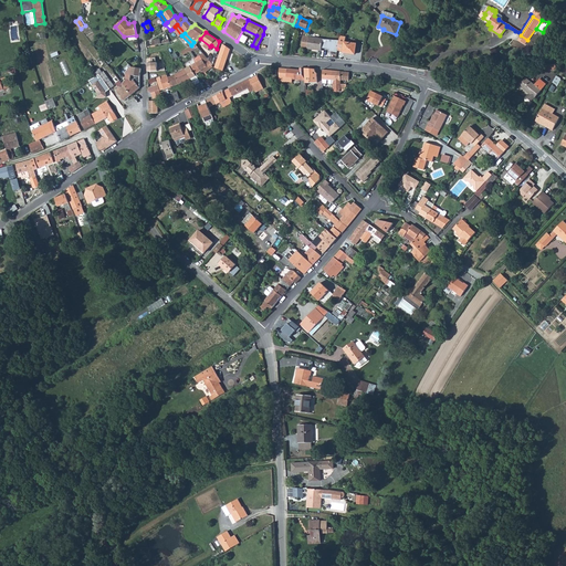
[(302,49),(322,51),(322,48),(323,39),(303,37),(302,49)]
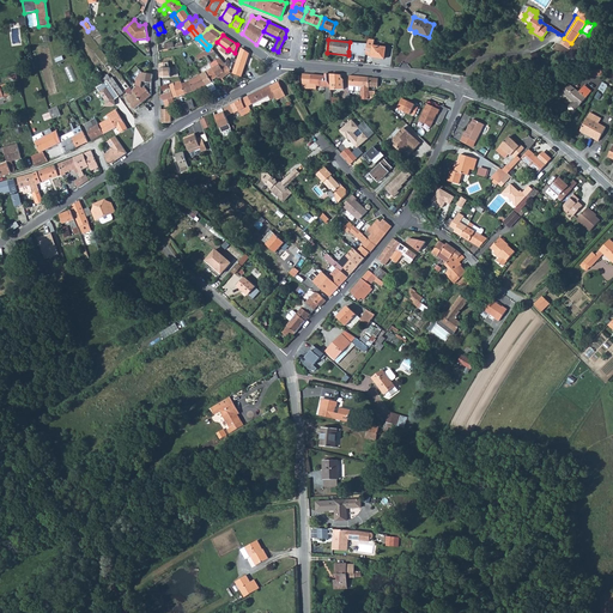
[(372,55),(371,56),(384,59),(386,48),(374,46),(374,40),(369,40),(369,41),(368,44),(366,50),(366,54),(372,55)]
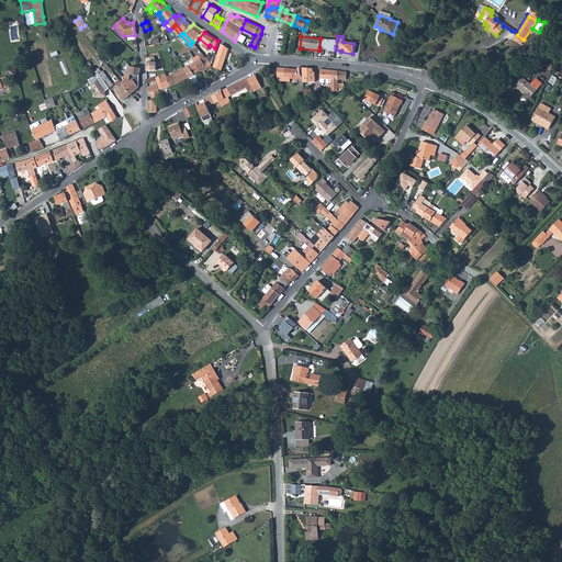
[(321,38),(319,47),(328,48),(328,51),(335,52),(336,49),(336,46),(337,41),(321,38)]
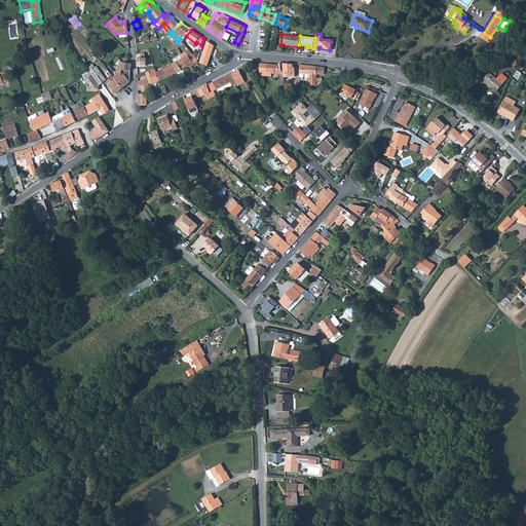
[(208,42),(199,63),(208,66),(214,46),(208,42)]
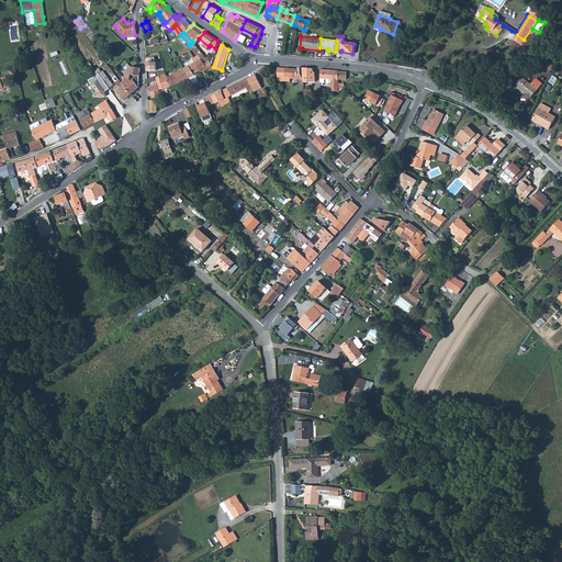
[(190,52),(188,52),(192,58),(199,70),(200,71),(203,77),(205,76),(203,72),(211,66),(212,65),(198,47),(190,52)]
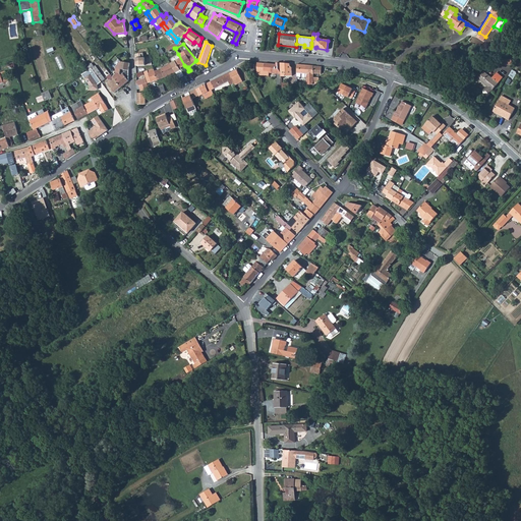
[(143,52),(135,54),(136,66),(146,66),(145,57),(143,57),(143,52)]
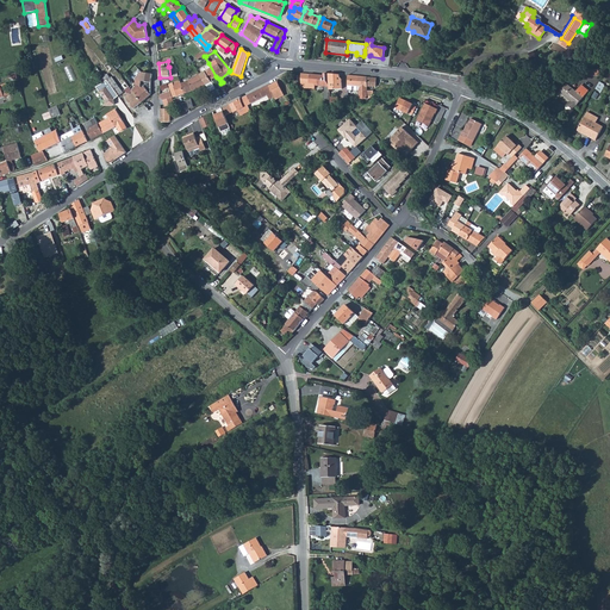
[(203,73),(199,74),(205,85),(206,85),(211,82),(212,85),(215,83),(212,79),(216,76),(209,63),(200,69),(203,73)]
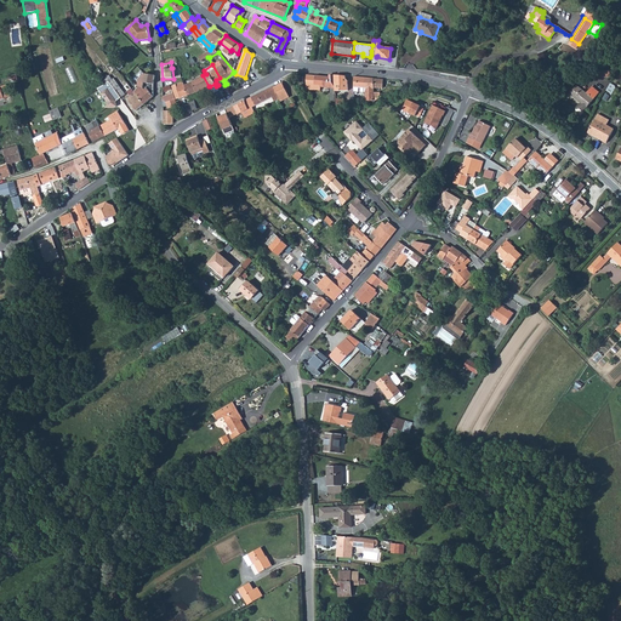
[(137,89),(135,91),(144,104),(154,96),(154,84),(155,75),(146,74),(140,79),(138,85),(136,87),(137,89)]
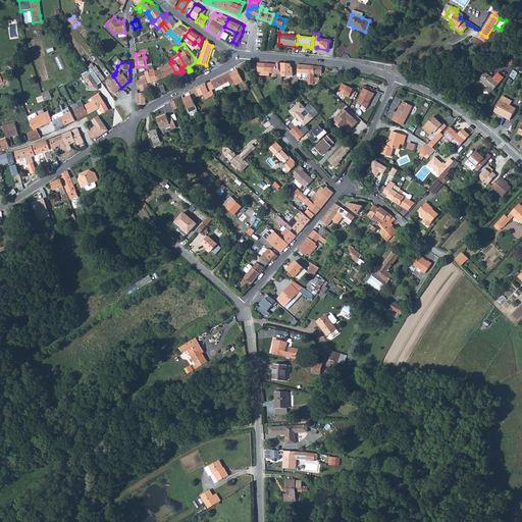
[(92,63),(86,67),(88,70),(92,68),(101,83),(105,80),(96,66),(94,66),(92,63)]
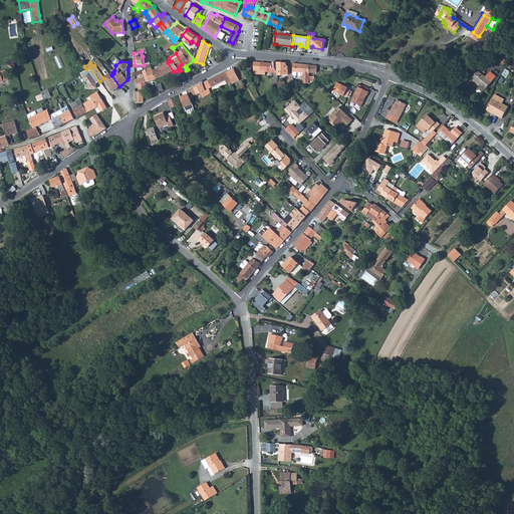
[(159,68),(153,70),(156,78),(162,76),(173,71),(168,62),(159,68)]
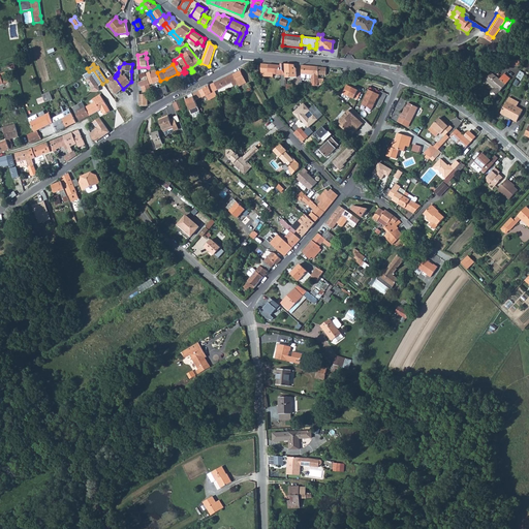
[(269,65),(268,72),(273,72),(273,73),(282,74),(282,80),(281,80),(281,87),(285,87),(285,64),(280,64),(280,66),(269,65)]
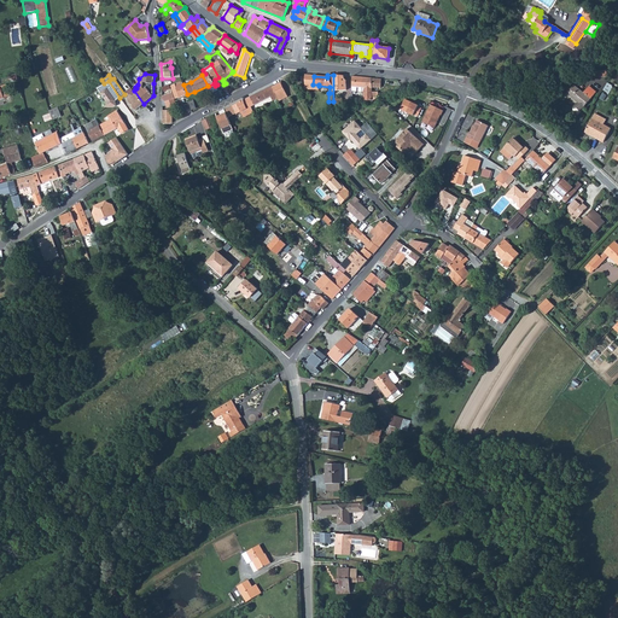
[(345,76),(334,75),(334,89),(348,89),(348,79),(345,77),(345,76)]
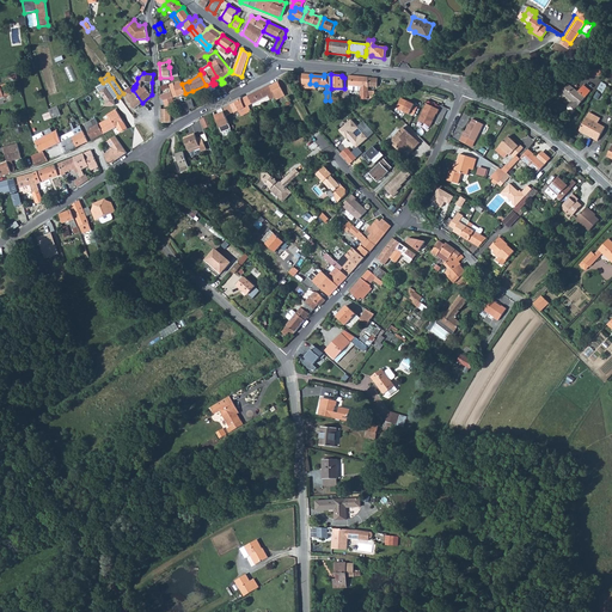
[(349,77),(349,86),(349,91),(361,91),(361,90),(361,87),(361,78),(349,77)]
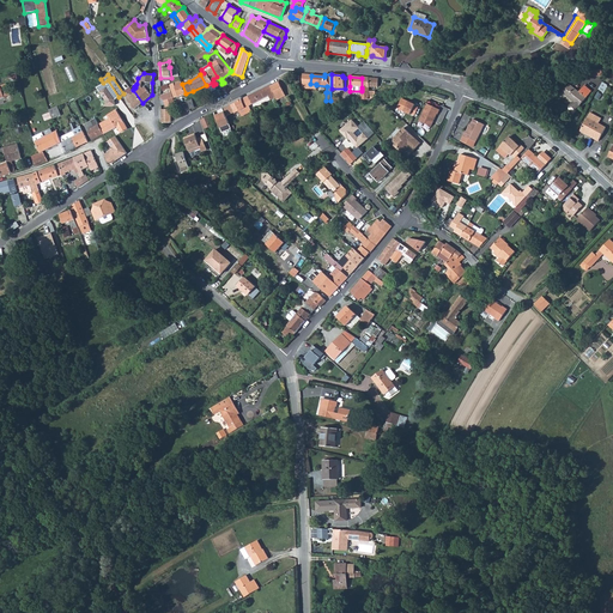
[(369,78),(362,78),(362,87),(369,87),(369,83),(378,84),(378,79),(369,78)]
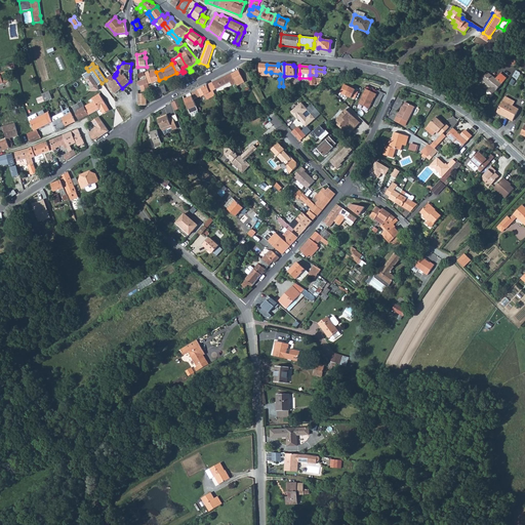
[(88,71),(88,72),(98,85),(102,83),(92,69),(88,71)]
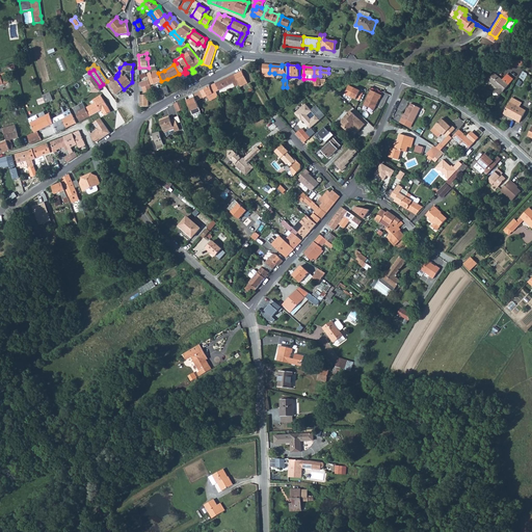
[(157,70),(157,71),(148,74),(152,84),(161,81),(158,73),(157,70)]
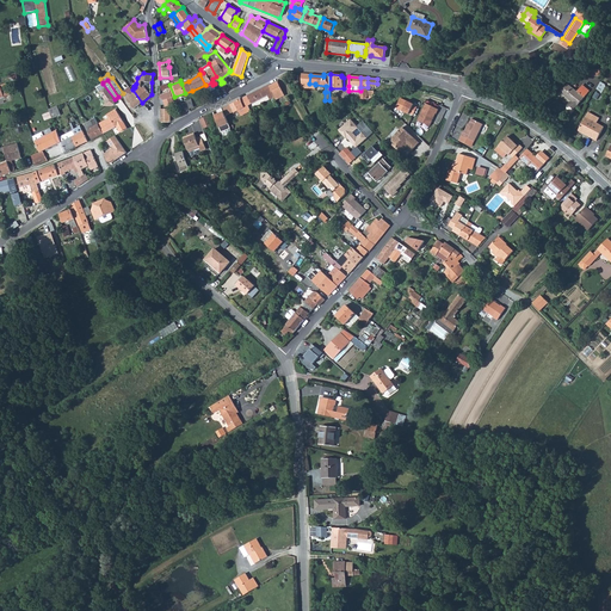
[(211,82),(207,85),(210,92),(216,90),(213,85),(211,82)]
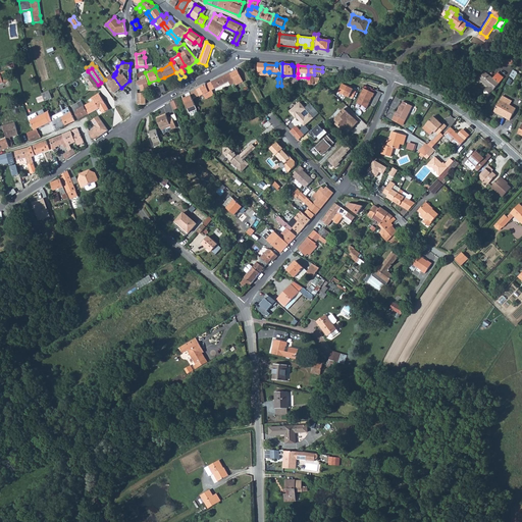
[(238,70),(230,73),(233,80),(236,85),(244,82),(238,70)]
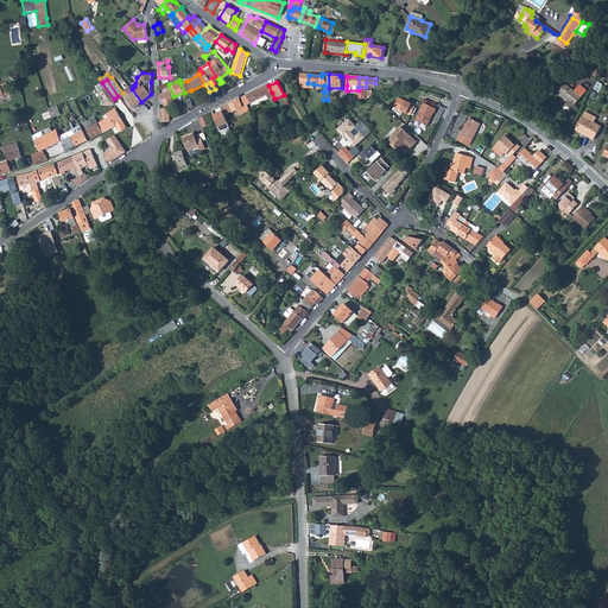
[(114,105),(114,99),(102,83),(95,87),(105,101),(105,106),(112,106),(114,105)]
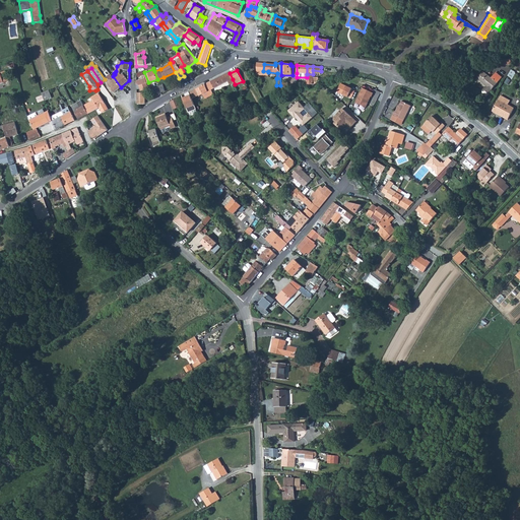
[(220,77),(210,82),(214,88),(223,83),(233,79),(230,73),(230,72),(220,77)]
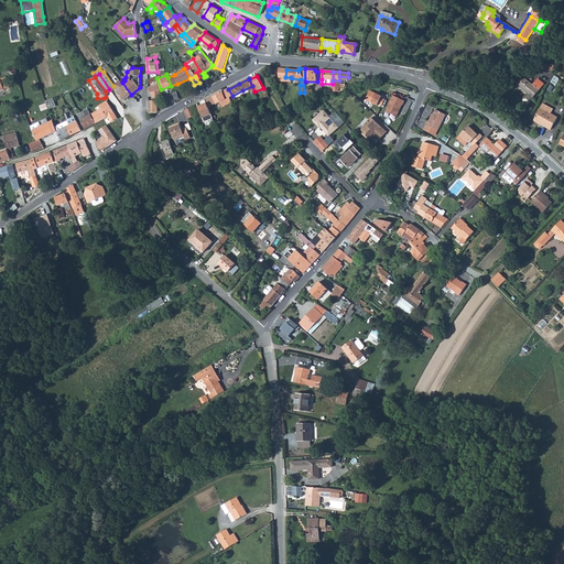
[(532,84),(524,78),(518,86),(528,94),(524,98),(530,101),(544,84),(538,78),(532,84)]
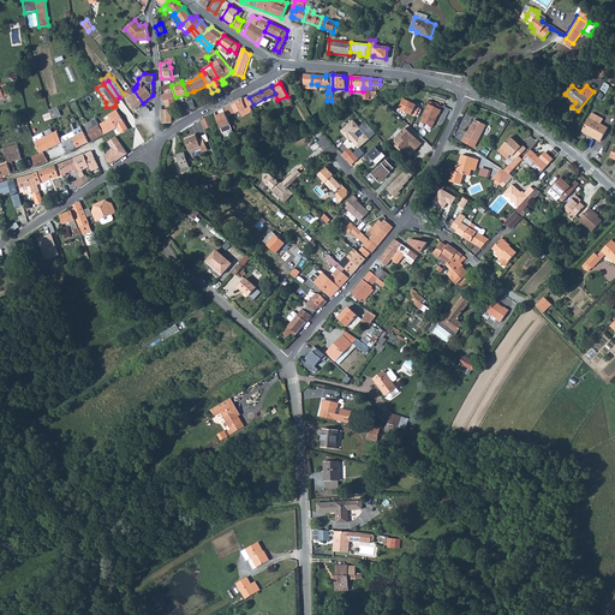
[(133,90),(131,88),(126,91),(129,95),(126,99),(129,101),(127,101),(135,109),(143,103),(133,90)]
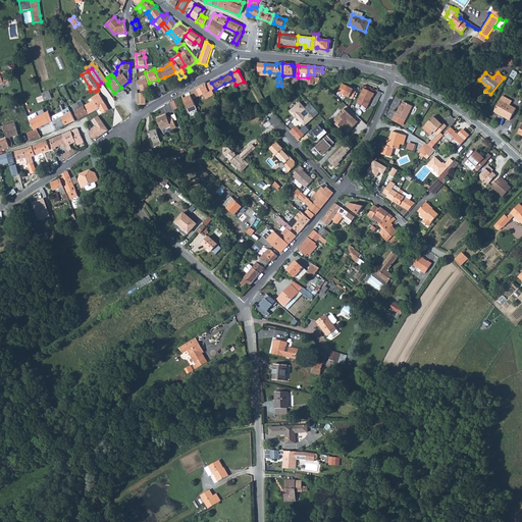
[(308,76),(307,85),(315,85),(319,83),(319,79),(318,79),(318,81),(315,81),(314,77),(314,74),(308,74),(308,76)]
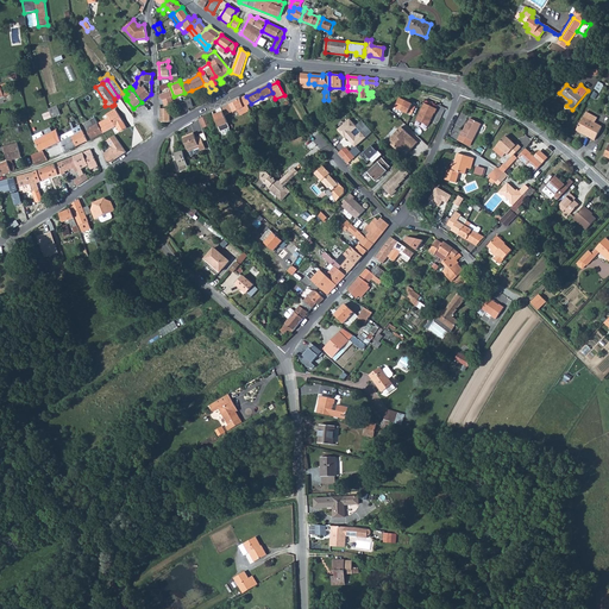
[(246,96),(228,105),(233,112),(238,110),(240,114),(250,110),(249,105),(251,104),(246,96)]
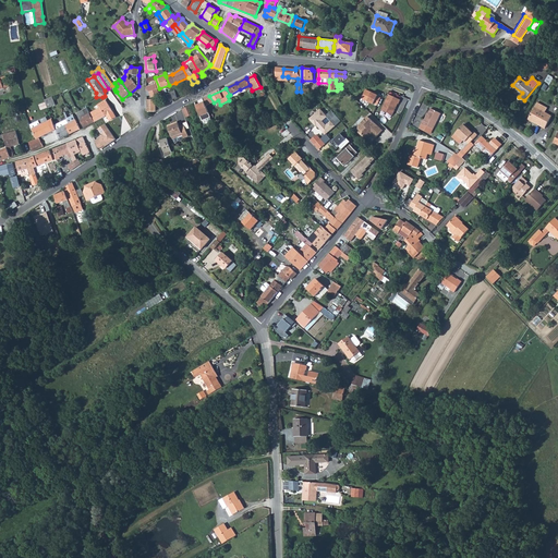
[(362,98),(363,99),(374,105),(374,104),(377,106),(381,98),(377,96),(378,95),(366,89),(362,98)]
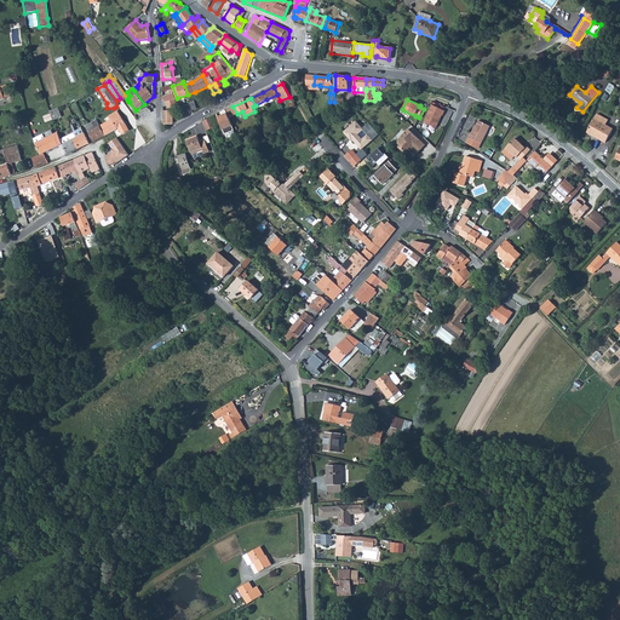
[(432,105),(424,122),(436,128),(442,115),(443,115),(445,112),(432,105)]
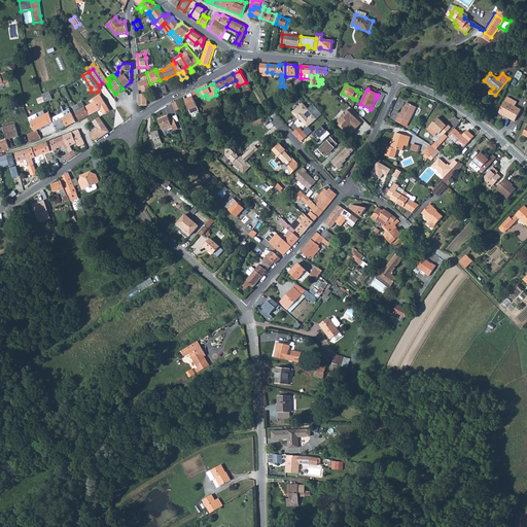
[(49,92),(42,95),(44,102),(51,99),(49,92)]
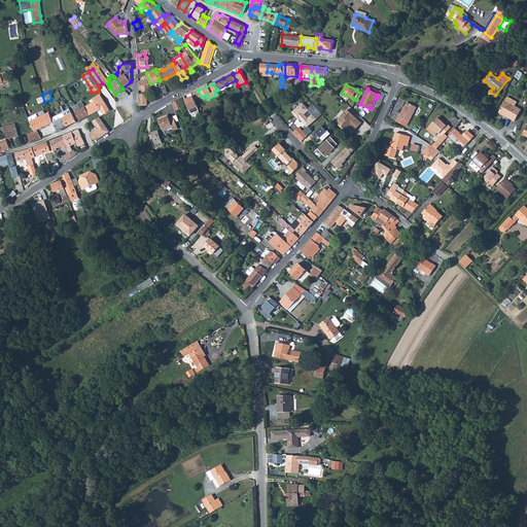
[(94,102),(84,107),(89,115),(97,111),(106,105),(99,95),(94,98),(96,101),(94,102)]
